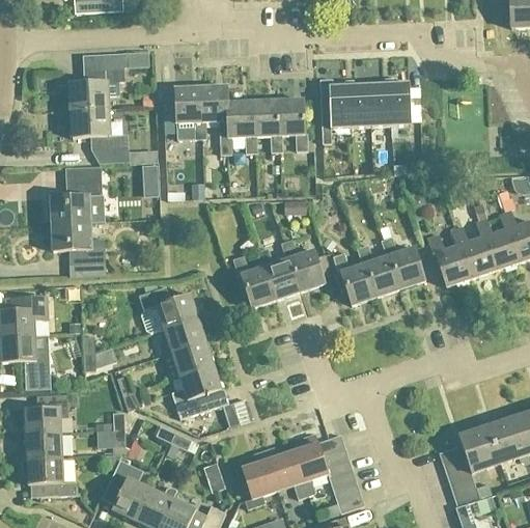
[(508,0),(510,26),(529,24),(529,0),(508,0)]
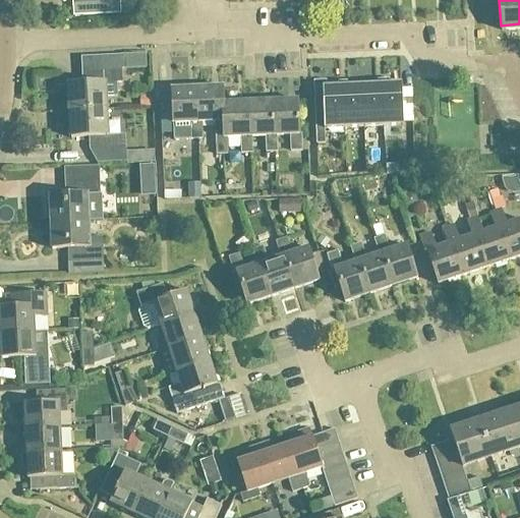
[(110,64),(109,49),(74,50),(74,65),(110,64)]
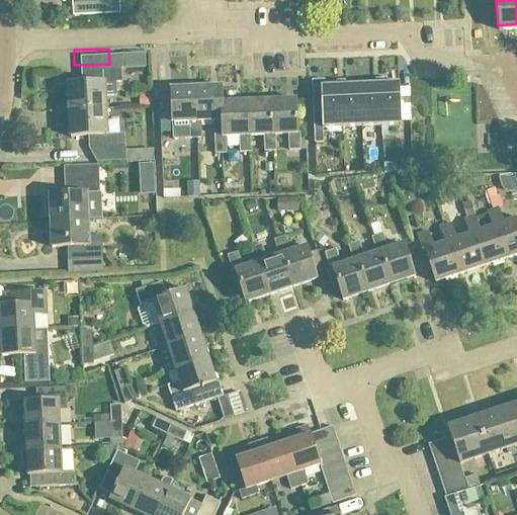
[(115,92),(115,79),(120,78),(119,65),(90,67),(91,79),(66,80),(67,106),(104,104),(103,93),(115,92)]
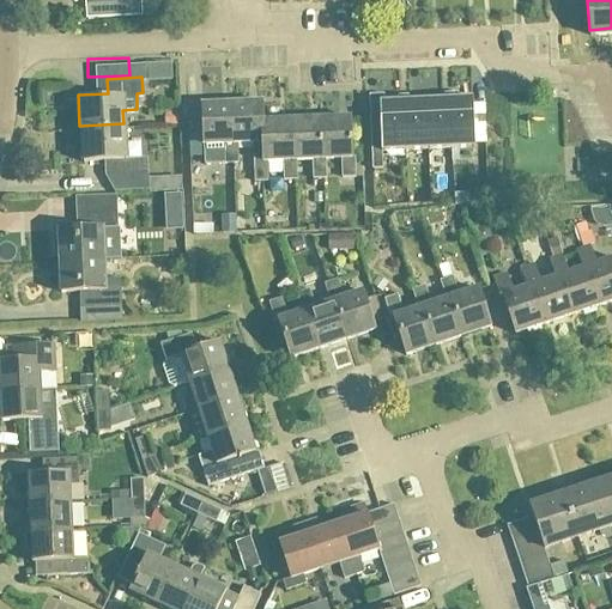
[(472,92),(428,95),(385,96),(385,89),(369,89),(373,164),(383,164),(382,147),(430,145),(474,144),(472,92)]
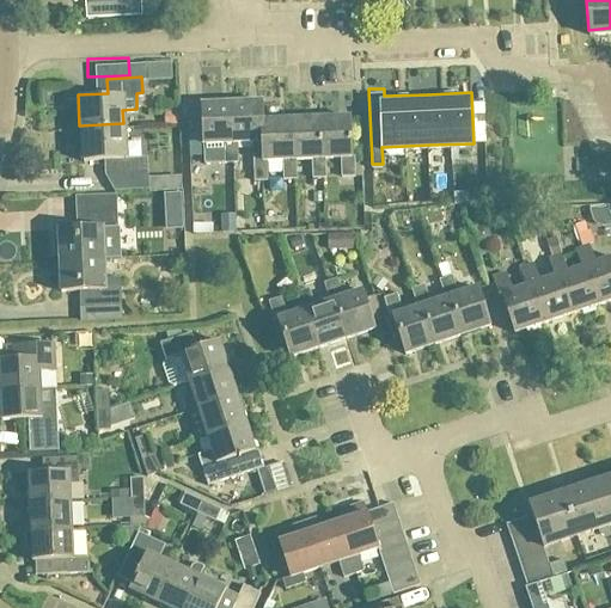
[(260,116),(262,116),(261,97),(231,98),(232,140),(234,139),(251,139),(252,177),(266,176),(266,157),(262,157),(260,116)]
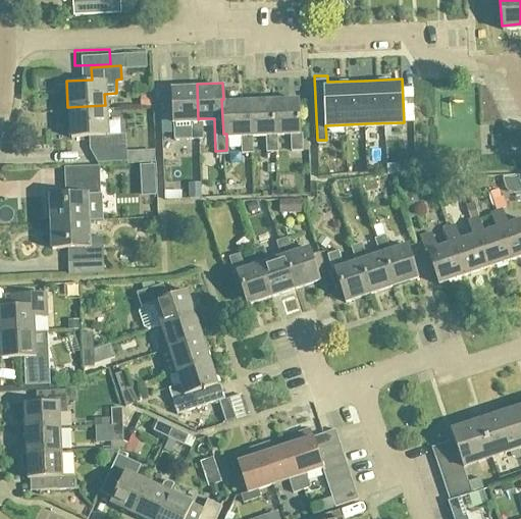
[(198,119),(197,84),(171,85),(172,120),(173,137),(190,136),(201,135),(200,118),(198,119)]
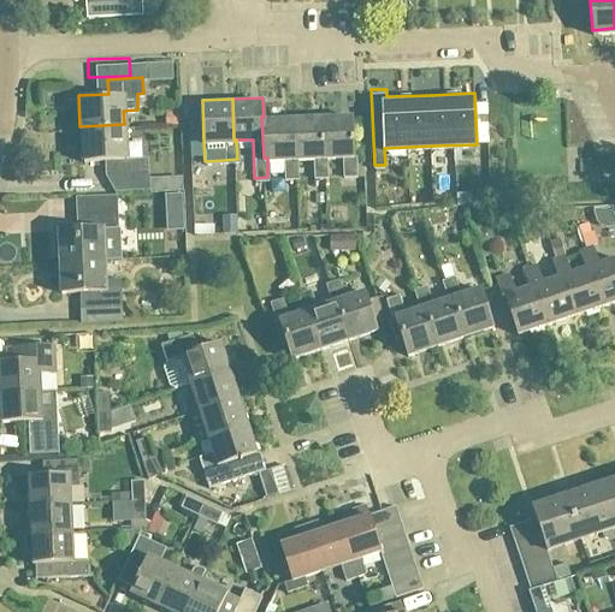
[(178,110),(164,110),(164,123),(179,123),(178,110)]
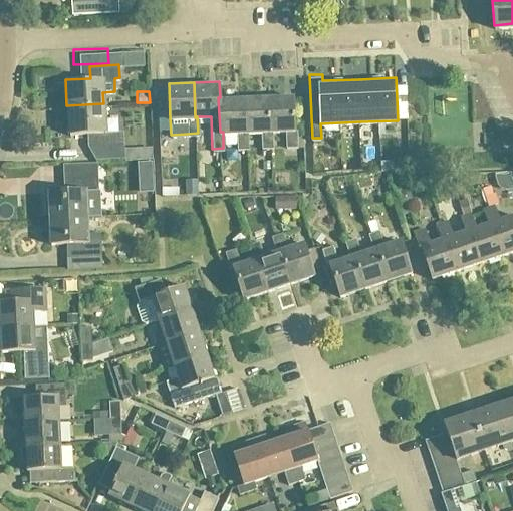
[(292,94),(267,95),(268,129),(272,129),(285,129),(286,145),(297,145),(296,128),(293,128),(292,94)]
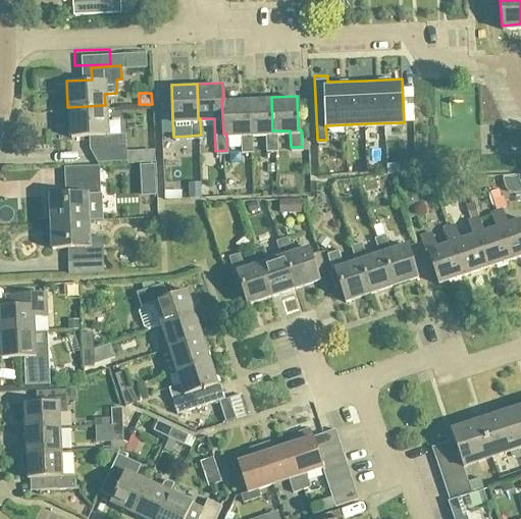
[(271,97),(247,98),(248,133),(251,132),(264,132),(265,149),(276,148),(276,131),(272,131),(271,97)]
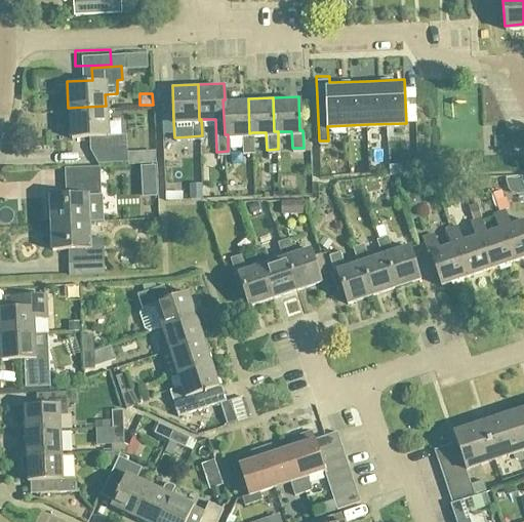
[(248,98),(225,99),(223,99),(225,134),(228,134),(241,133),(242,151),(253,150),(252,132),(249,133),(248,98)]
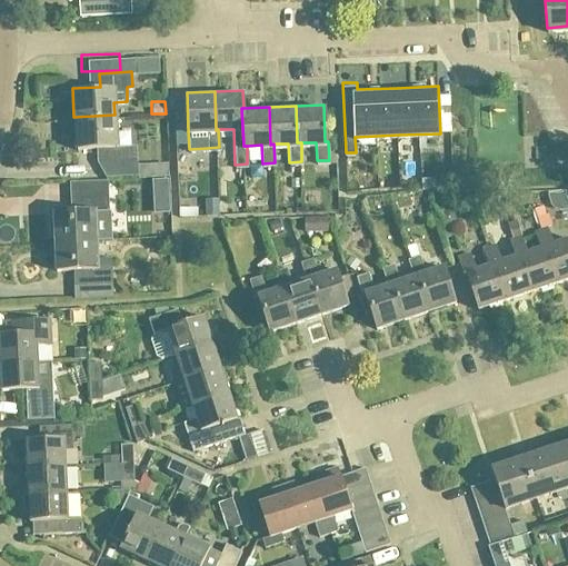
[(115,115),(73,117),(76,147),(103,145),(105,159),(136,157),(135,144),(130,144),(129,129),(116,130),(115,115)]
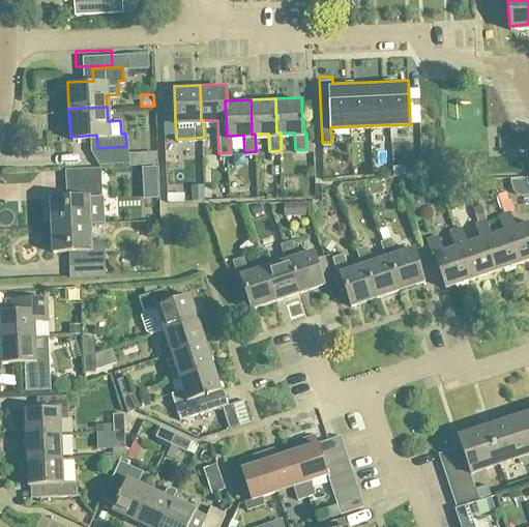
[(418,154),(405,154),(406,172),(419,172),(418,154)]
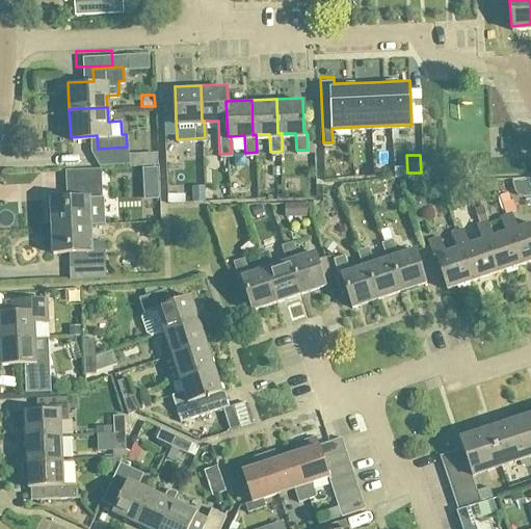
[(50,223),(89,221),(102,221),(102,205),(100,166),(73,168),(74,196),(49,197),(45,197),(46,215),(50,215),(50,223)]
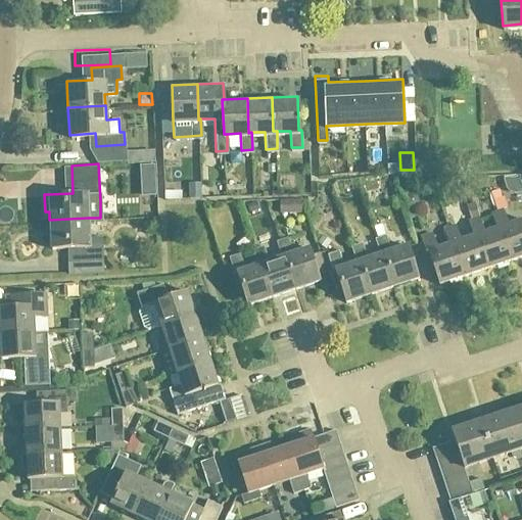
[(516,190),(515,174),(496,175),(497,191),(516,190)]
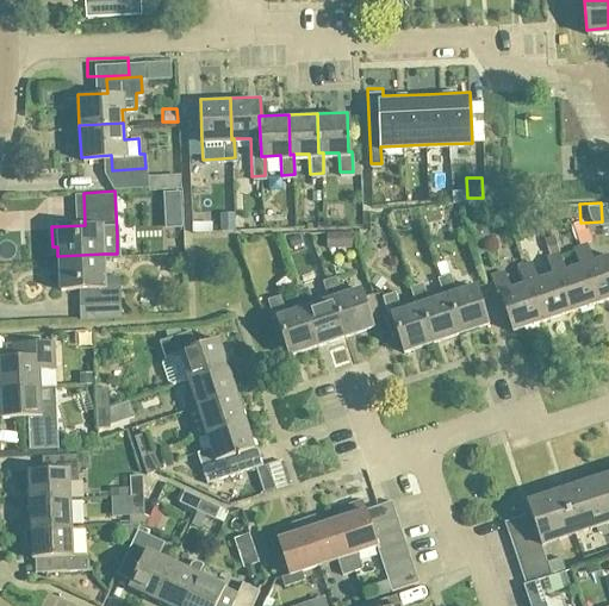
[(608,295),(608,251),(592,258),(586,241),(572,244),(579,263),(582,262),(595,300),(608,295)]
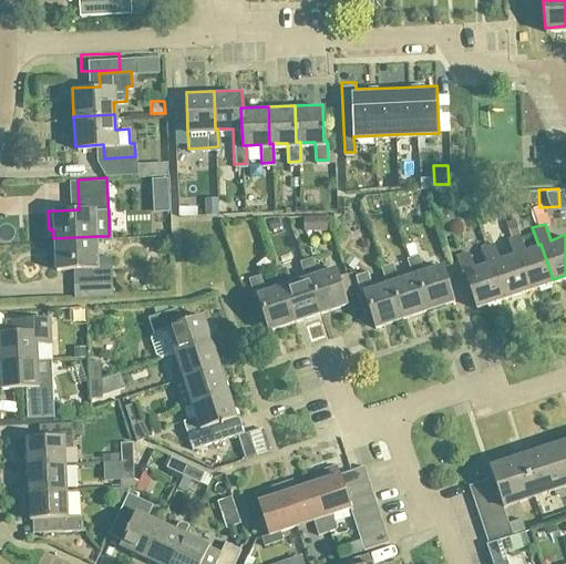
[(541,244),(538,245),(524,249),(518,233),(507,236),(513,253),(515,253),(527,288),(553,279),(541,244)]
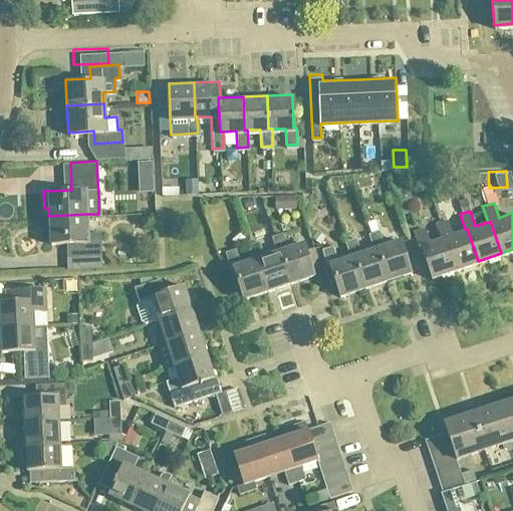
[(86,232),(86,214),(48,216),(49,217),(50,243),(65,242),(66,269),(101,267),(99,231),(86,232)]
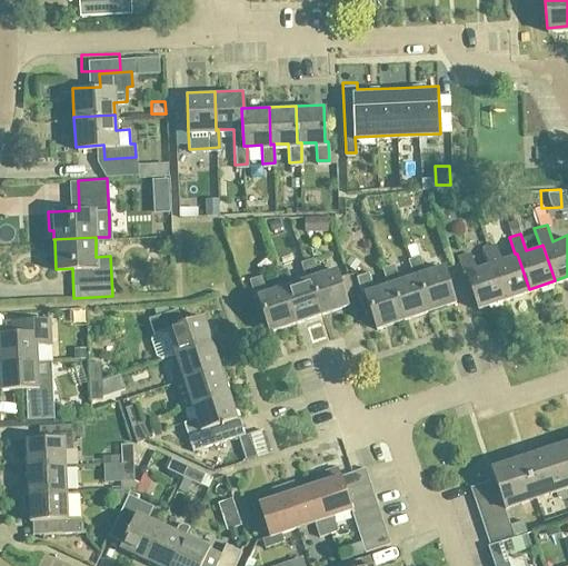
[(419,254),(415,241),(406,245),(410,257),(407,257),(412,275),(416,274),(428,309),(455,300),(442,265),(426,270),(419,254)]
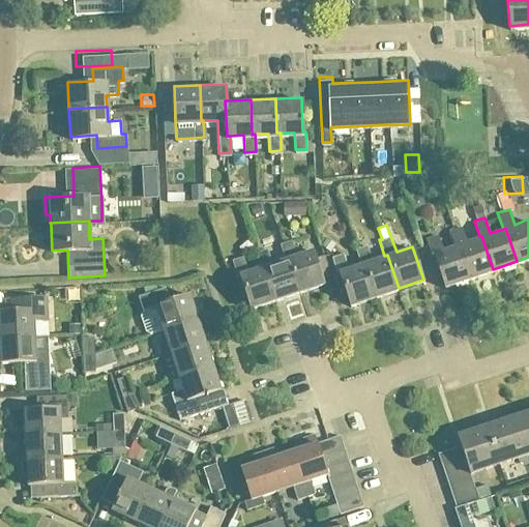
[(481,236),(479,236),(466,241),(461,226),(449,229),(454,244),(458,244),(469,277),(493,269),(481,236)]
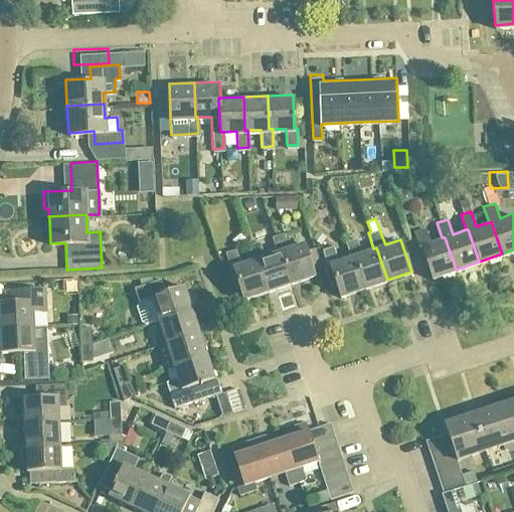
[(445,237),(442,237),(430,241),(424,226),(412,230),(418,247),(421,246),(432,278),(456,270),(445,237)]
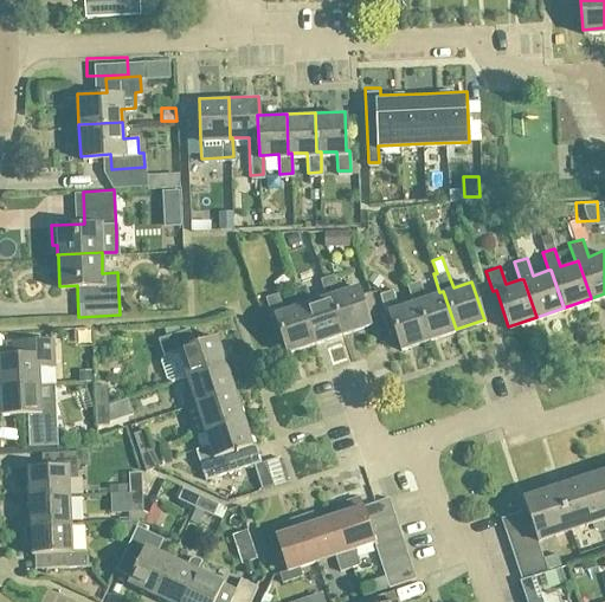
[(328,293),(341,331),(369,322),(356,284),(339,290),(333,272),(320,277),(326,293),(328,293)]
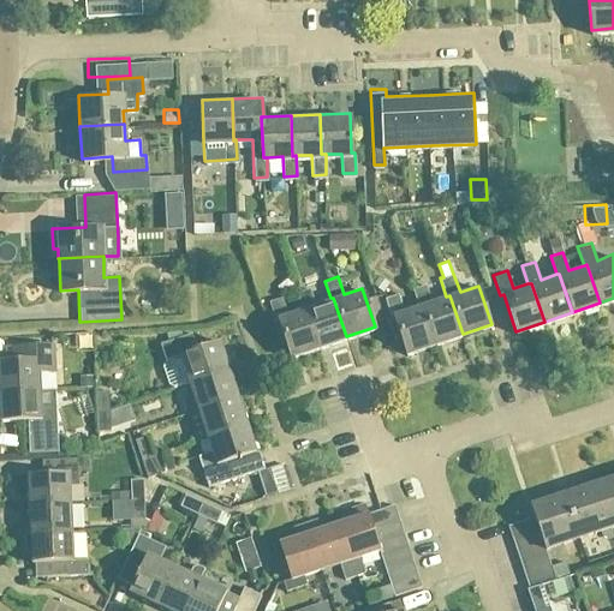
[(449,295),(446,297),(431,301),(425,283),(412,287),(418,306),(422,305),(435,343),(463,334),(449,295)]
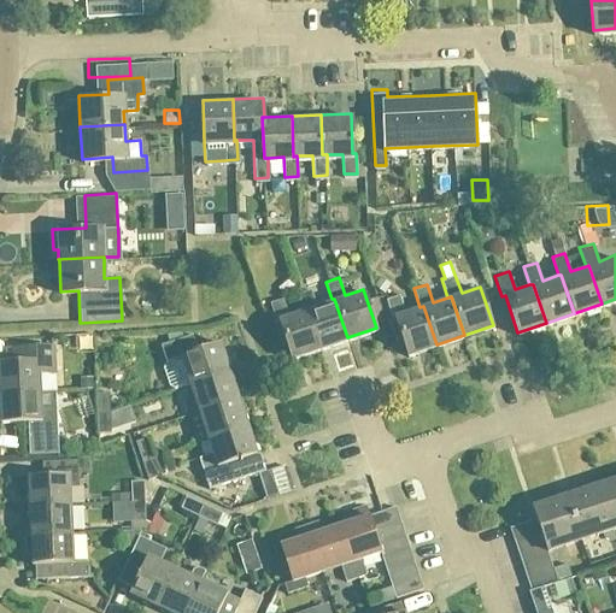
[(332,299),(317,304),(311,287),(298,292),(304,308),(306,307),(320,347),(347,337),(334,299),(332,299)]
